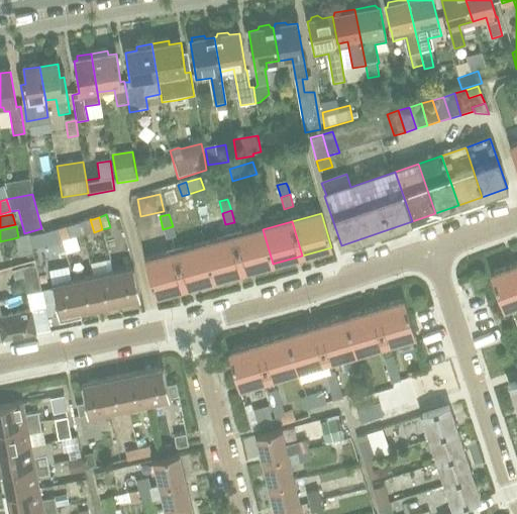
[(173,226),(163,229),(166,241),(176,238),(173,226)]
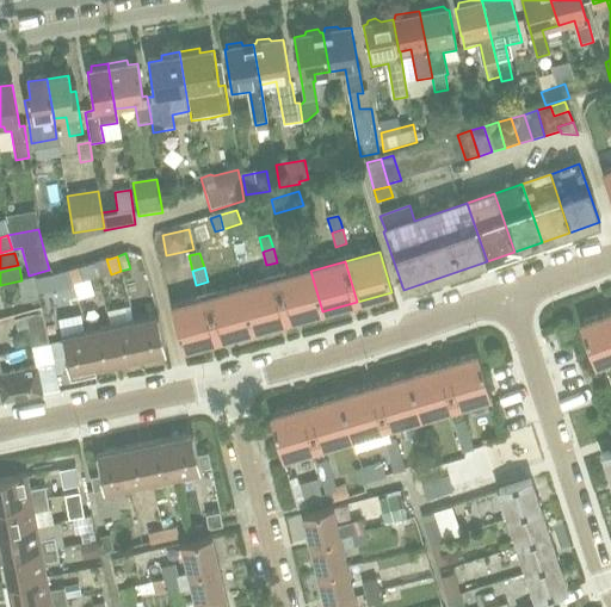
[(80,268),(68,271),(72,286),(84,283),(80,268)]
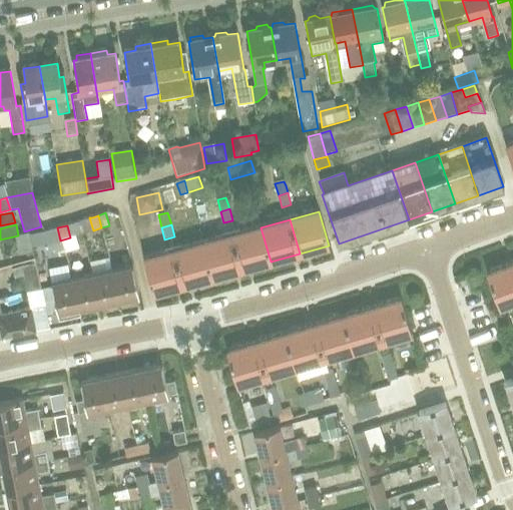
[(54,241),(60,240),(57,227),(51,229),(54,241)]
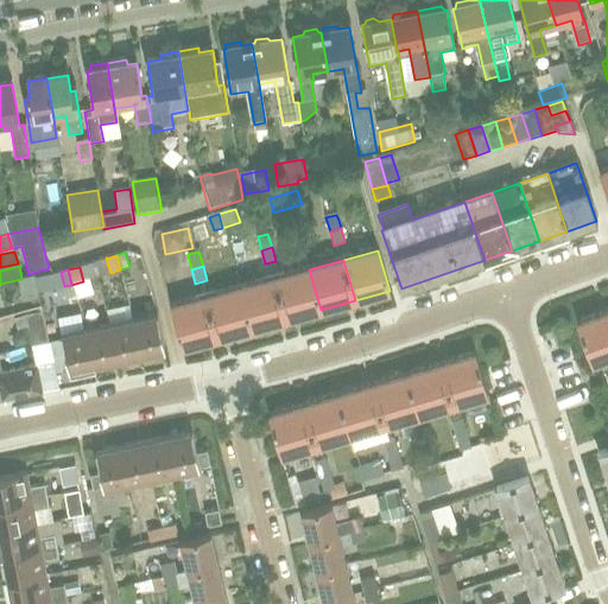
[(285,320),(321,310),(309,269),(274,280),(285,320)]
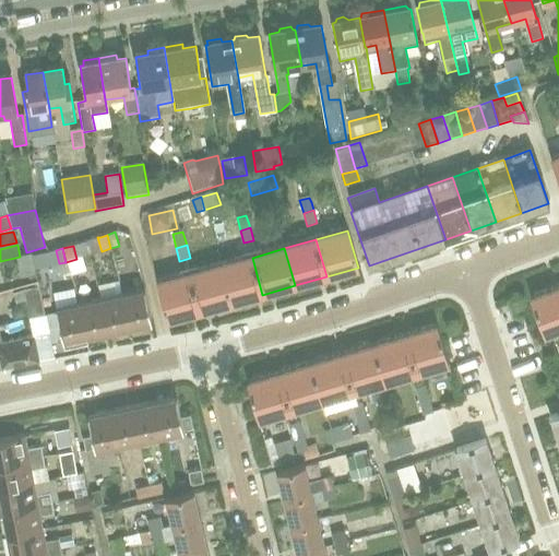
[(221,267),(230,304),(262,295),(252,258),(221,267)]
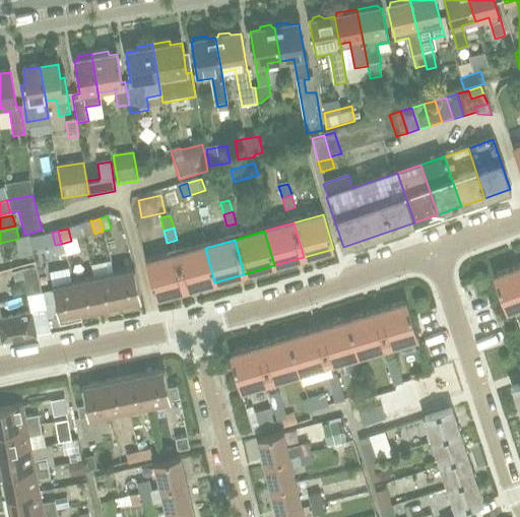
[(176,256),(185,291),(214,282),(205,248),(176,256)]
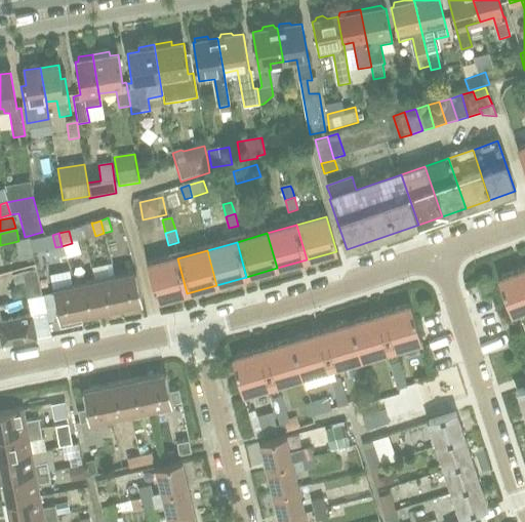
[(157,302),(187,293),(177,258),(148,267),(157,302)]
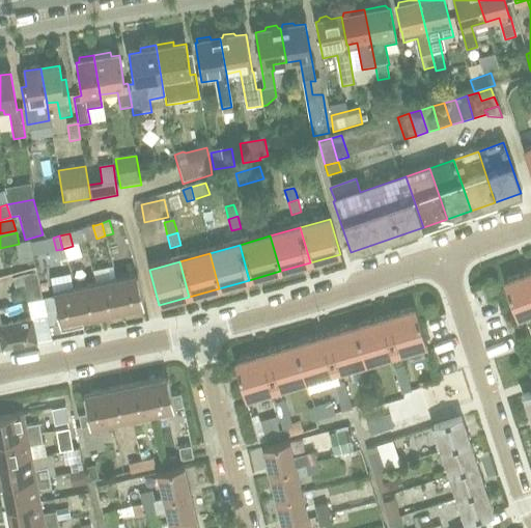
[(37,272),(24,275),(29,302),(43,299),(37,272)]
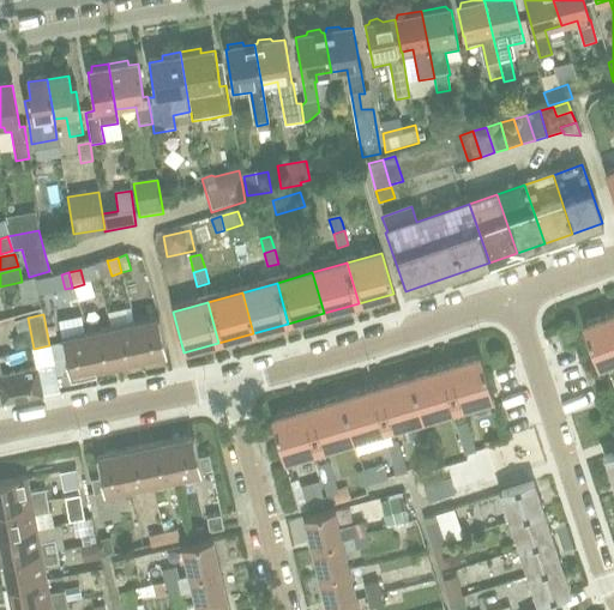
[(613,361),(613,315),(583,327),(597,368),(613,361)]
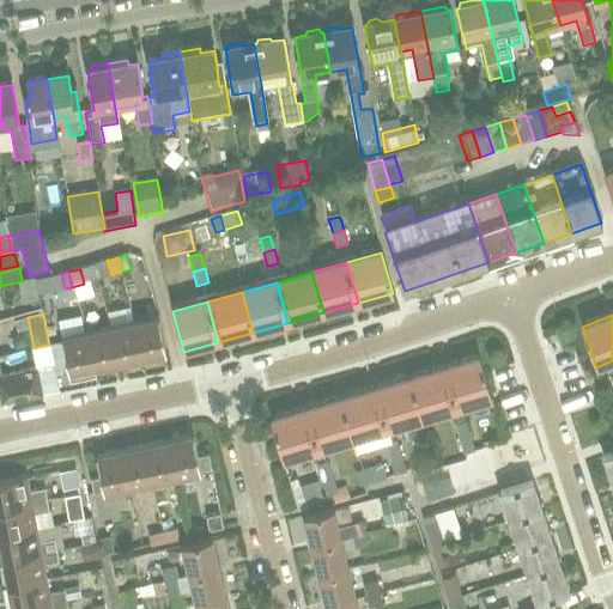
[(134,323),(143,360),(167,355),(159,318),(134,323)]
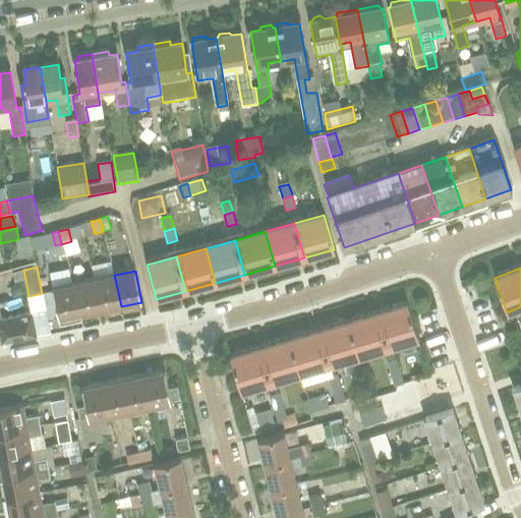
[(101,311),(121,306),(114,275),(94,279),(101,311)]
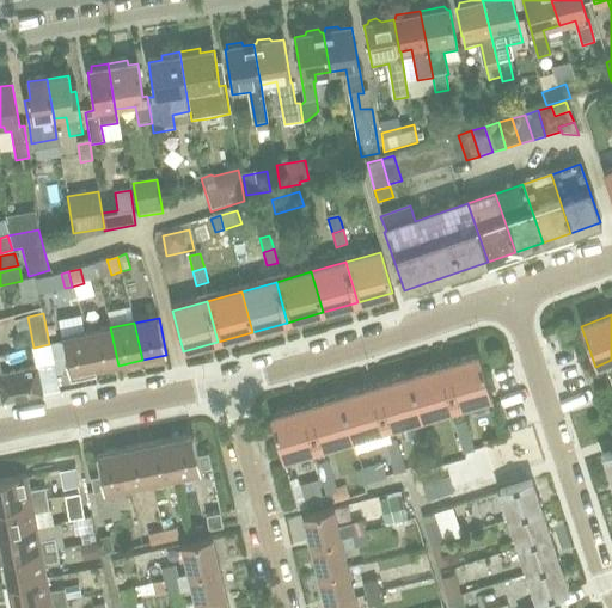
[(96,369),(118,366),(110,327),(86,333),(95,373),(97,373),(96,369)]
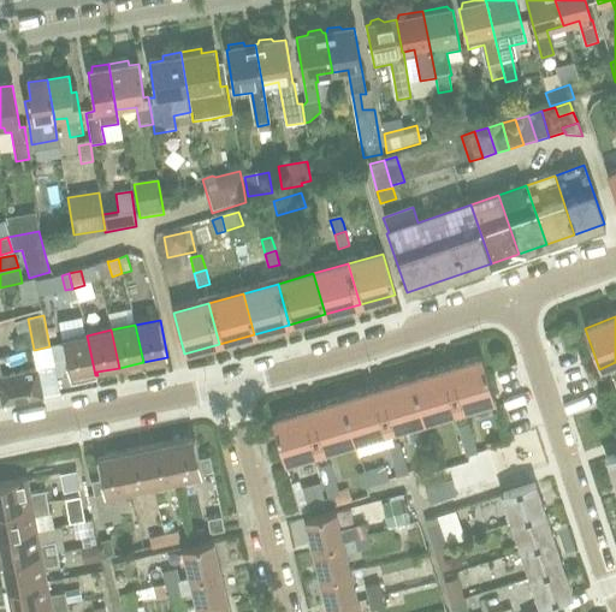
[(71,381),(95,375),(87,336),(61,340),(71,381)]
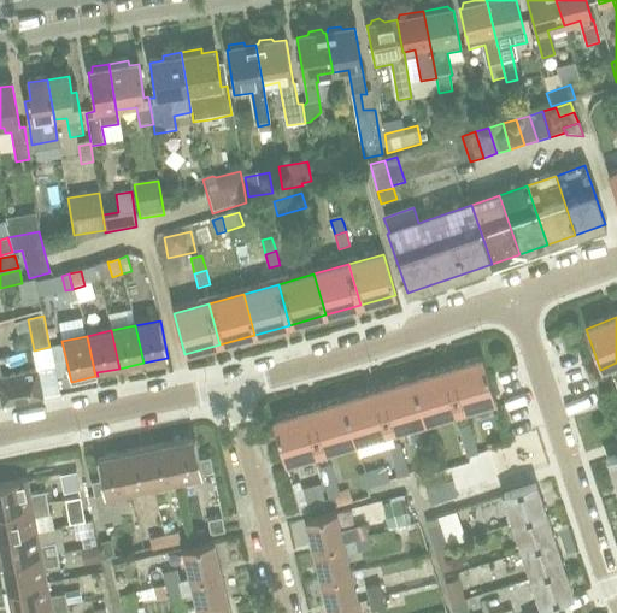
[(447,371),(459,413),(494,402),(482,360),(447,371)]
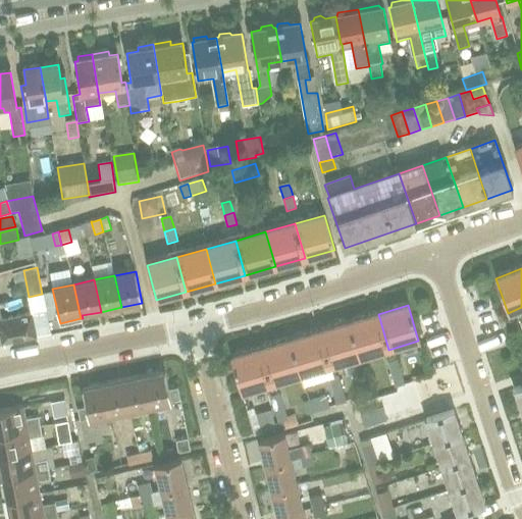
[(0,335),(2,345),(37,338),(35,329),(33,315),(2,321),(0,312),(0,335)]
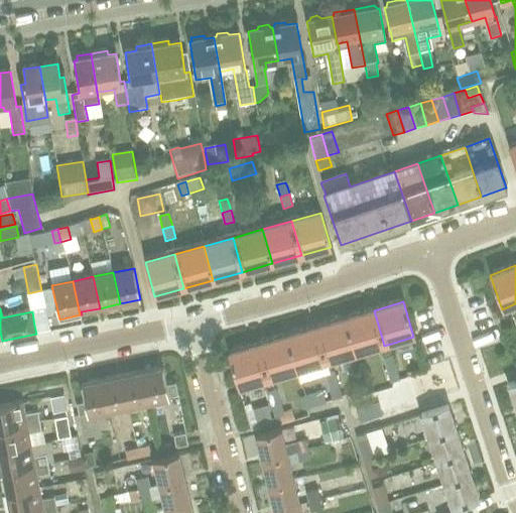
[(345,318),(355,354),(384,346),(374,310),(345,318)]
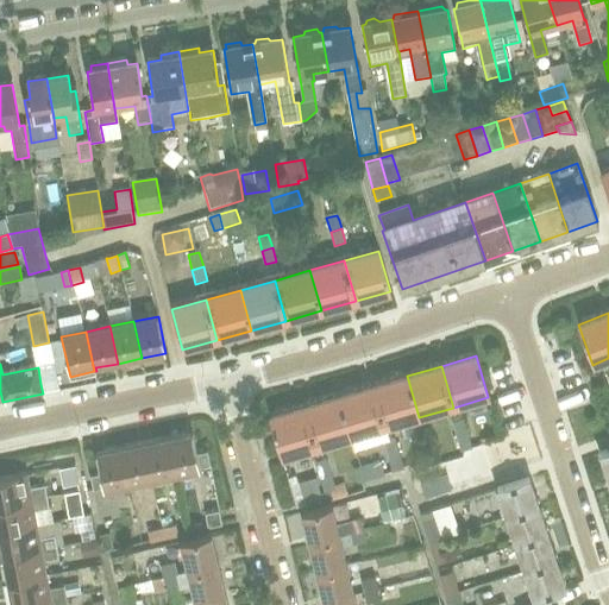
[(384,428),(419,417),(407,376),(372,386),(384,428)]
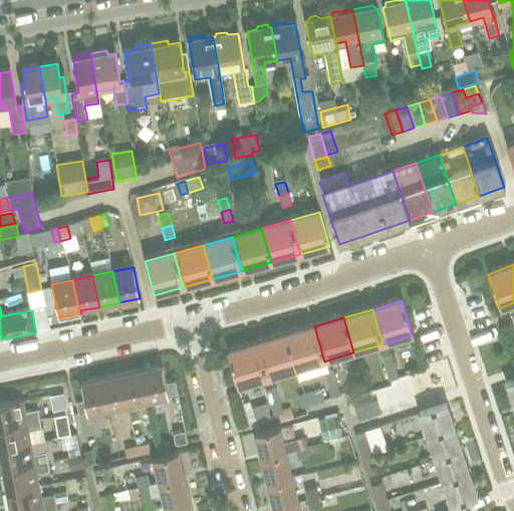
[(285,335),(295,370),(324,361),(314,326),(285,335)]
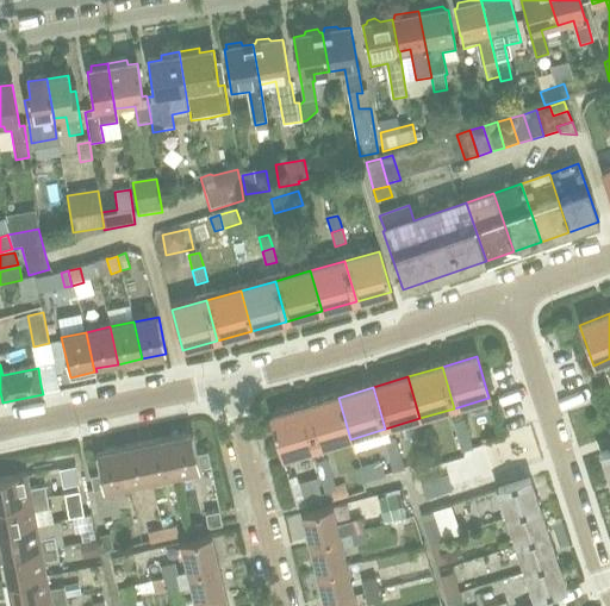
[(316,449),(350,439),(338,398),(304,407),(316,449)]
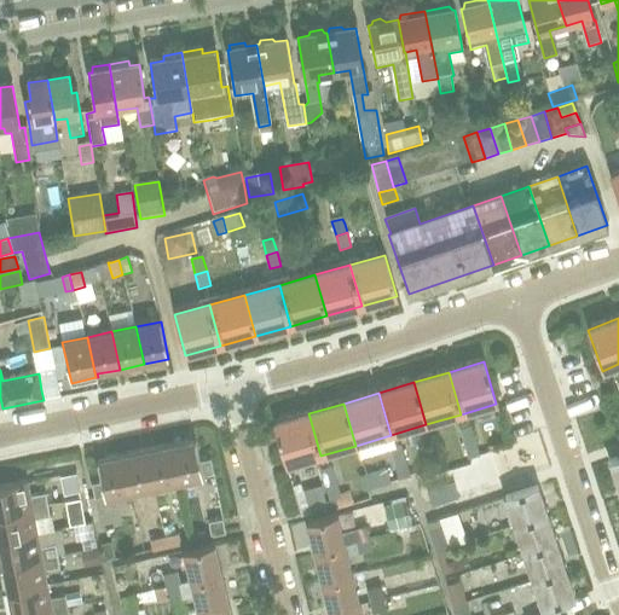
[(320,456),(308,413),(273,424),(275,427),(285,466),(320,456)]
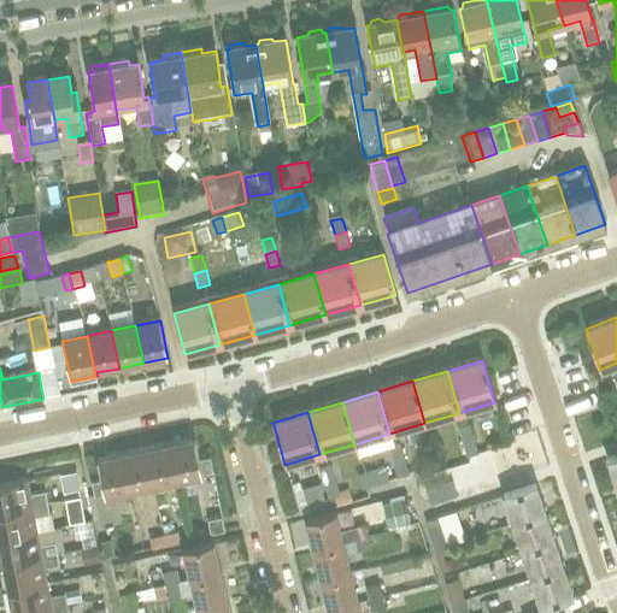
[(469,428),(459,430),(468,459),(477,457),(469,428)]
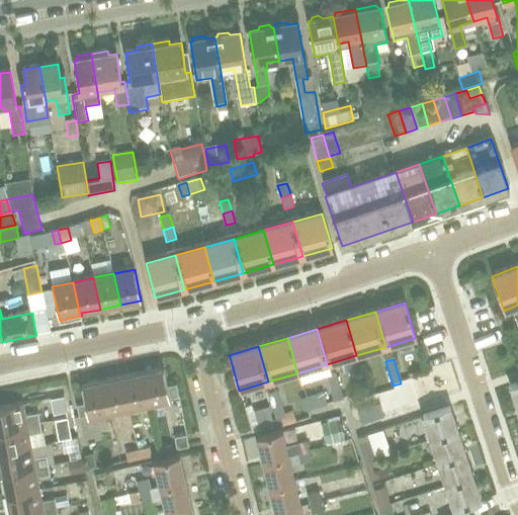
[(179,399),(176,387),(168,389),(164,369),(143,373),(150,405),(170,401),(179,399)]
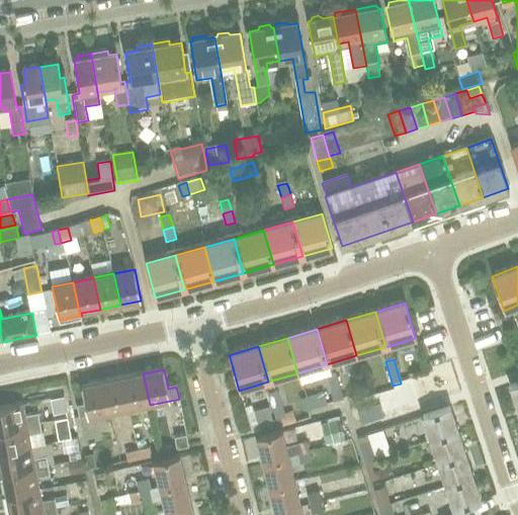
[(143,373),(122,377),(128,410),(150,405),(143,373)]
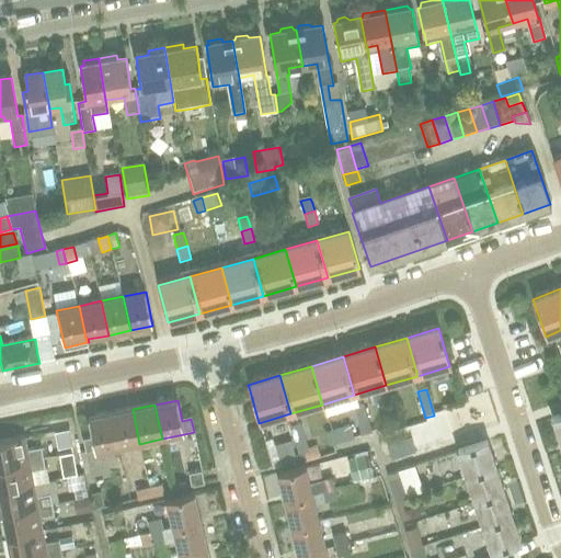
[(362,437),(371,434),(363,408),(354,410),(362,437)]
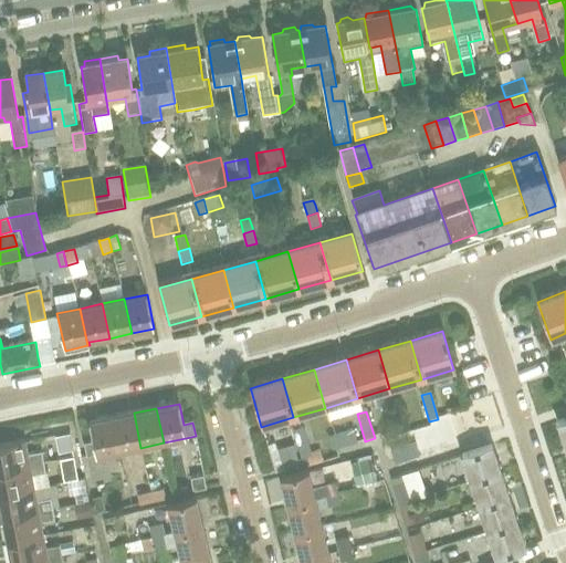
[(134,413),(112,418),(118,452),(140,448),(134,413)]
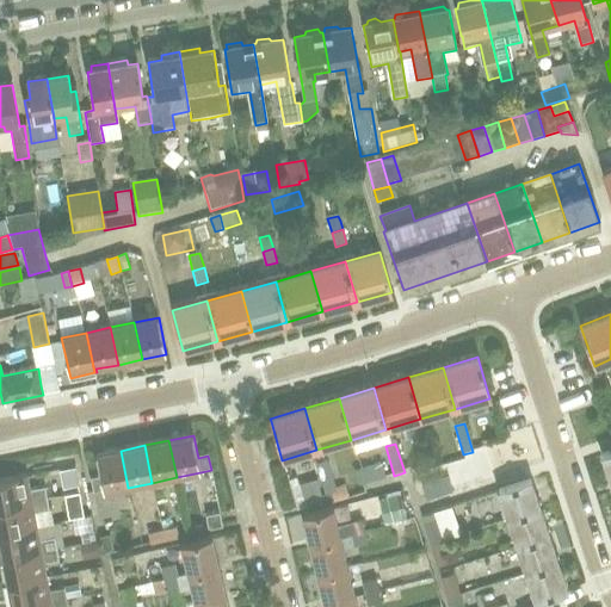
[(128,488),(121,451),(96,456),(100,477),(91,479),(93,494),(104,491),(104,493),(128,488)]
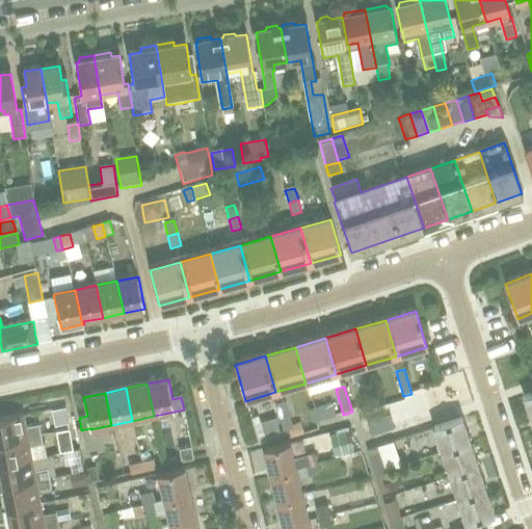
[(283,432),(293,429),(286,404),(275,407),(283,432)]
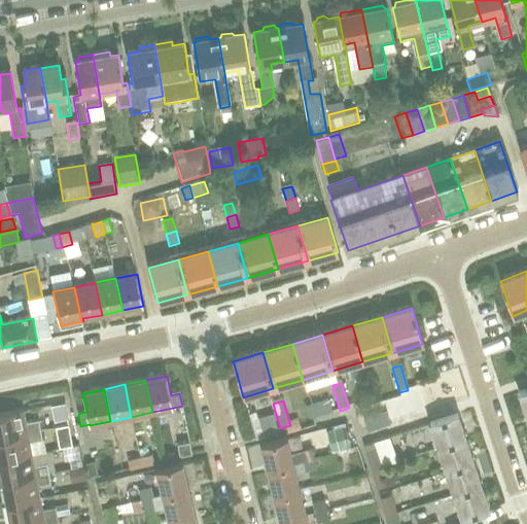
[(307,409),(310,420),(332,413),(329,402),(307,409)]
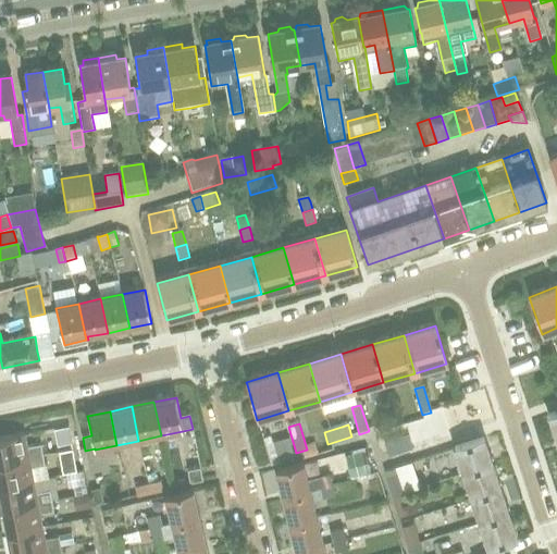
[(0,465),(44,457),(41,446),(27,448),(24,435),(0,440),(0,465)]
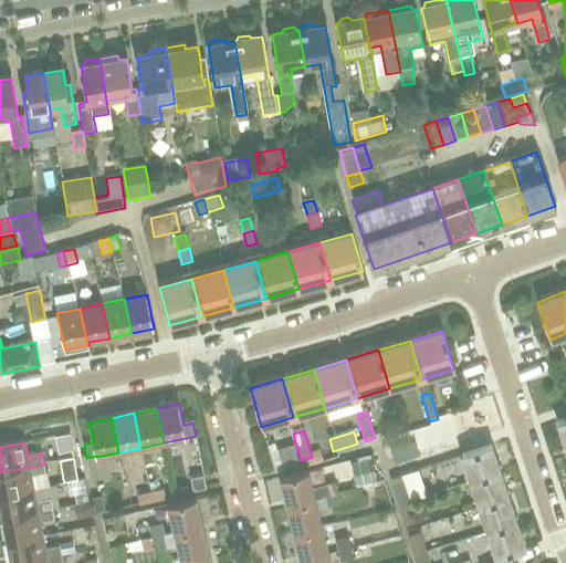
[(390,454),(395,466),(421,457),(417,445),(390,454)]
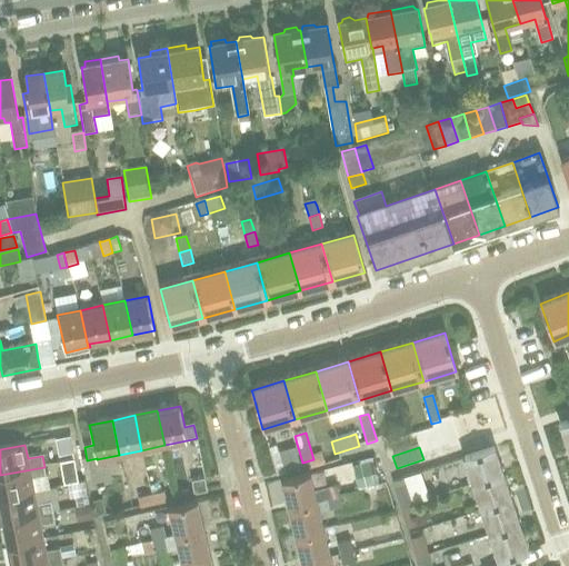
[(465,458),(473,485),(502,475),(495,449),(465,458)]
